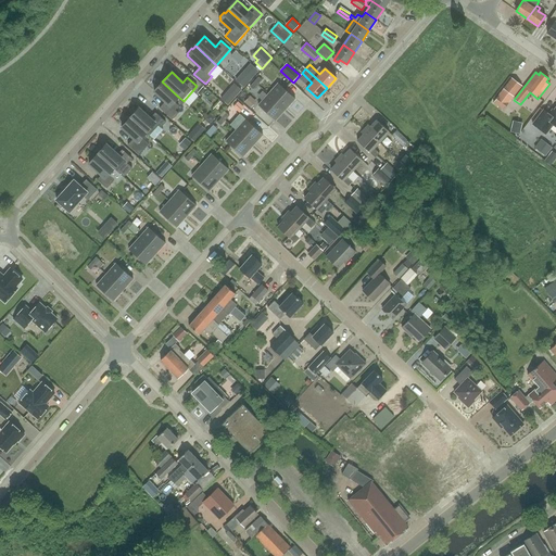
[(505,89),(494,103),(502,110),(513,96),(514,97),(522,87),(512,78),(504,89),(505,89)]
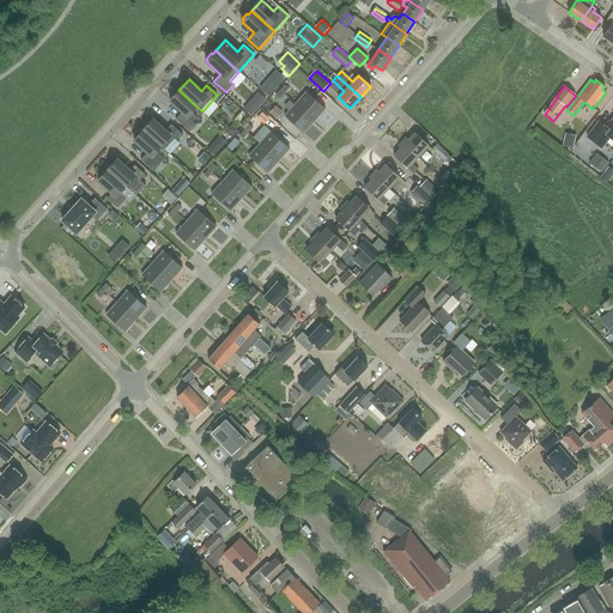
[(178,90),(169,101),(182,111),(176,119),(190,131),(196,123),(193,120),(196,116),(192,111),(196,107),(178,90)]
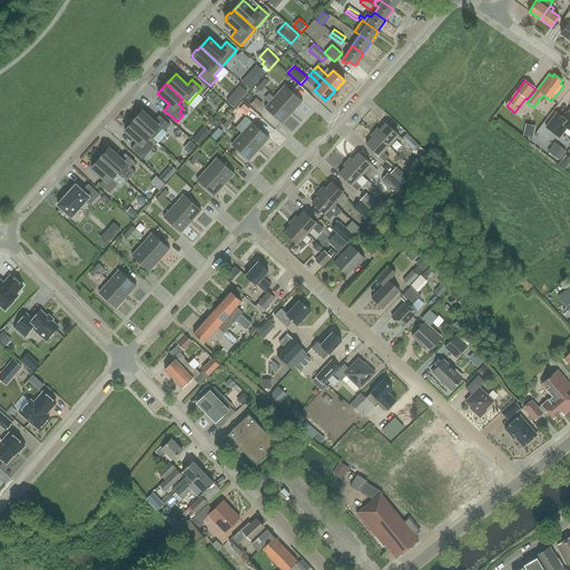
[(285,86),(275,97),(293,112),(303,101),(285,86)]
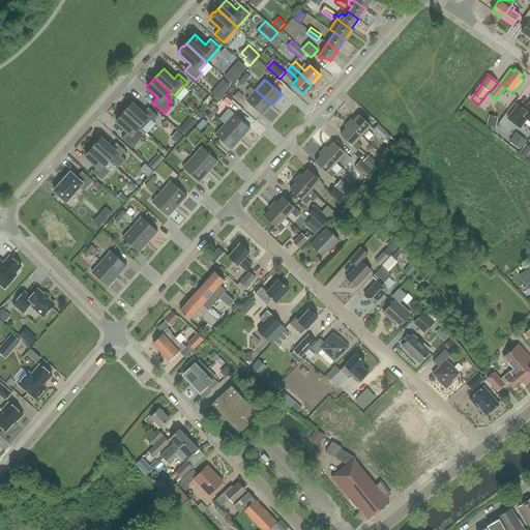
[(256,90),(246,100),(263,115),(272,105),(256,90)]
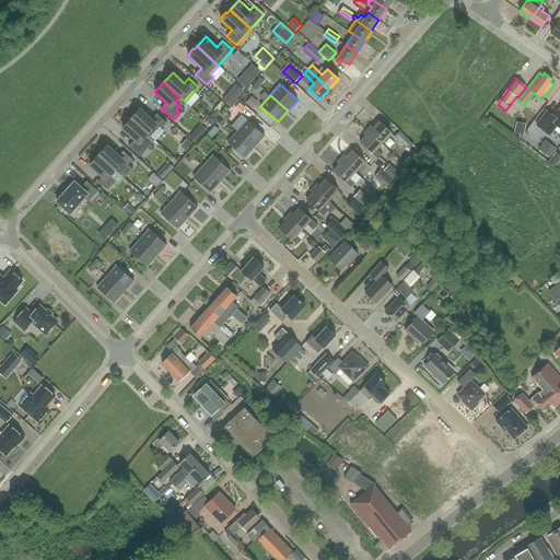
[(252,107),(257,102),(253,97),(247,104),(252,107)]
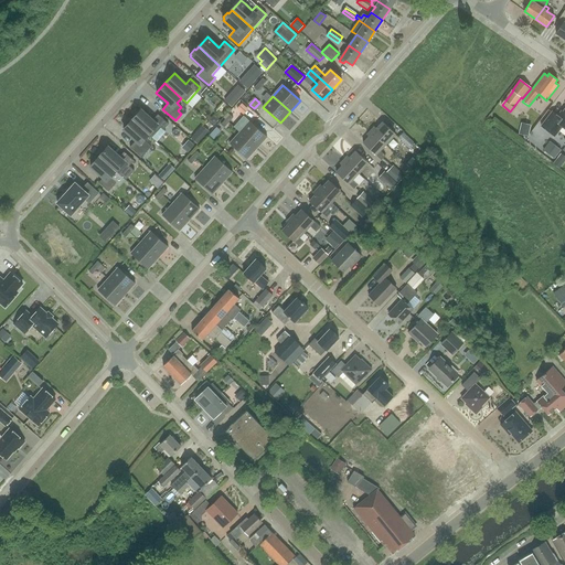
[(564,129),(564,108),(558,117),(552,112),(541,126),(554,137),(562,127),(564,129)]
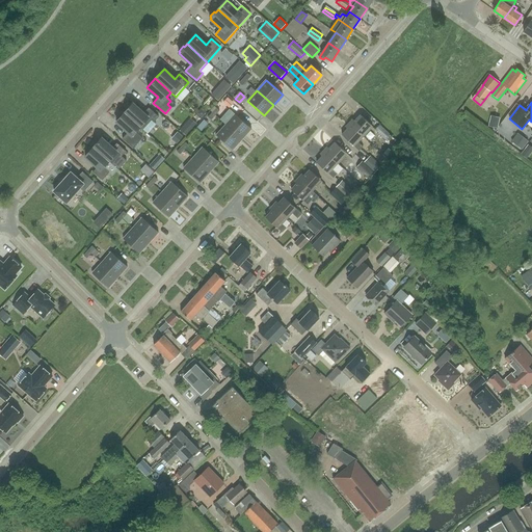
[(124,113),(139,127),(142,130),(152,121),(154,123),(158,117),(149,108),(143,113),(132,104),(124,113)]
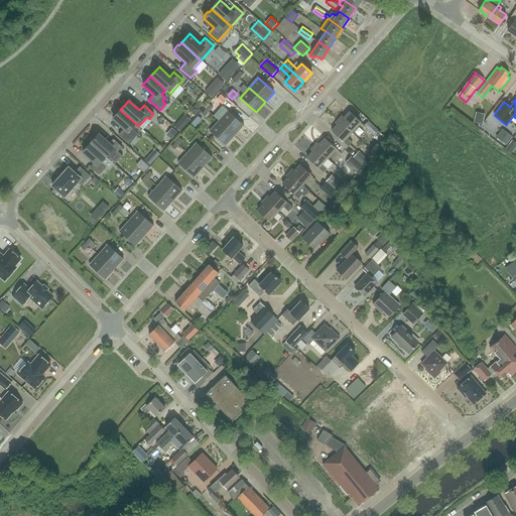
[(196,115),(200,110),(196,106),(191,111),(196,115)]
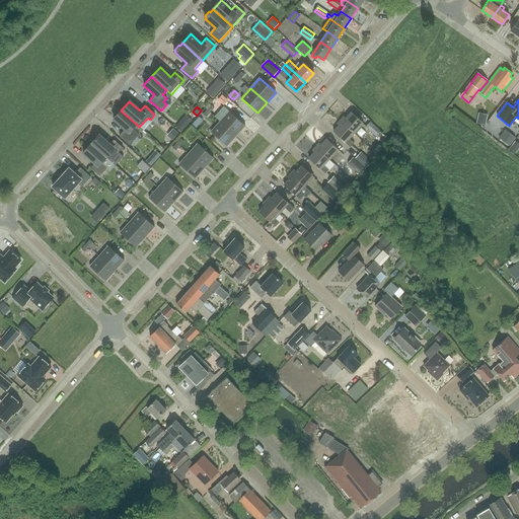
[(121,110),(113,119),(125,130),(119,135),(130,144),(139,135),(132,129),(136,124),(121,110)]
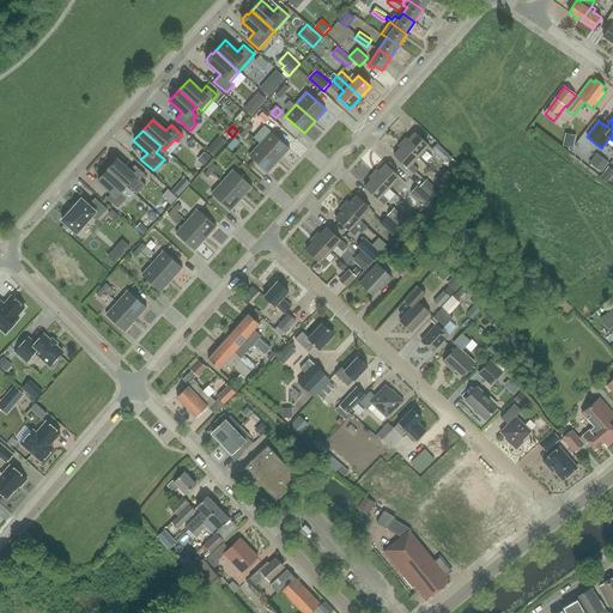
[(271,132),(260,144),(279,161),(290,149),(271,132)]
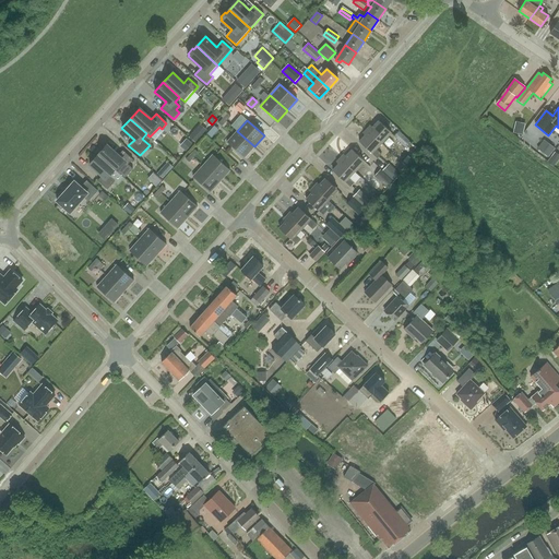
[(381,143),(391,132),(379,121),(369,131),(381,143)]
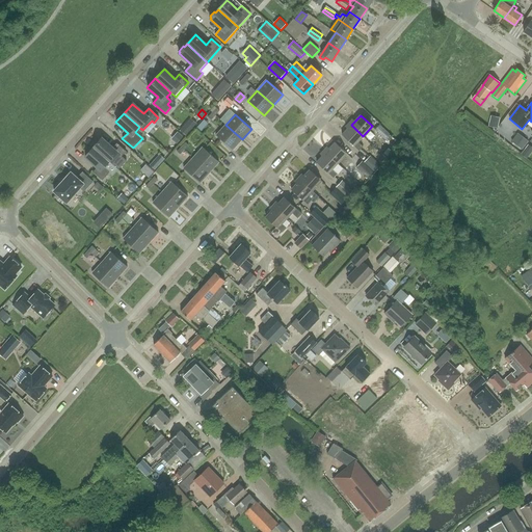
[(186,136),(197,124),(190,118),(180,130),(186,136)]
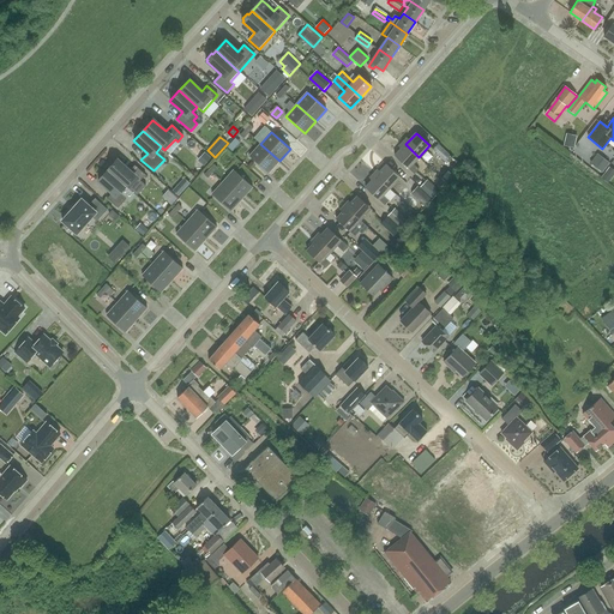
[(260,144),(250,156),(269,173),(280,161),(260,144)]
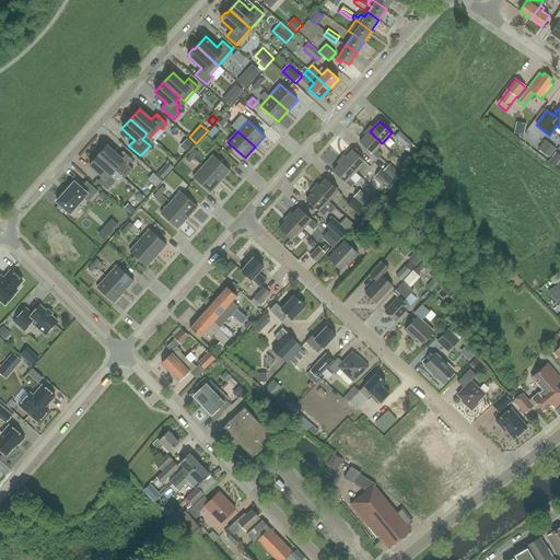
[(377,149),(382,143),(370,131),(360,142),(373,154),(378,160),(383,155),(377,149)]
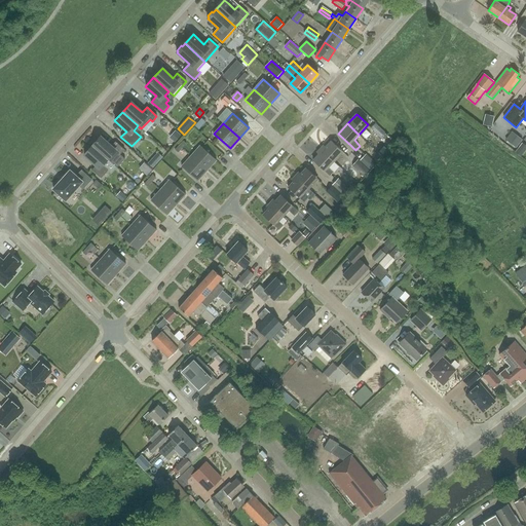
[(382,138),(386,134),(376,123),(371,128),(382,138)]
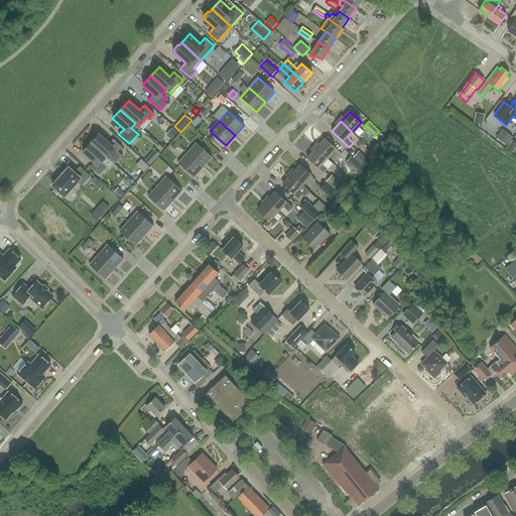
[(165,135),(171,140),(177,133),(172,128),(165,135)]
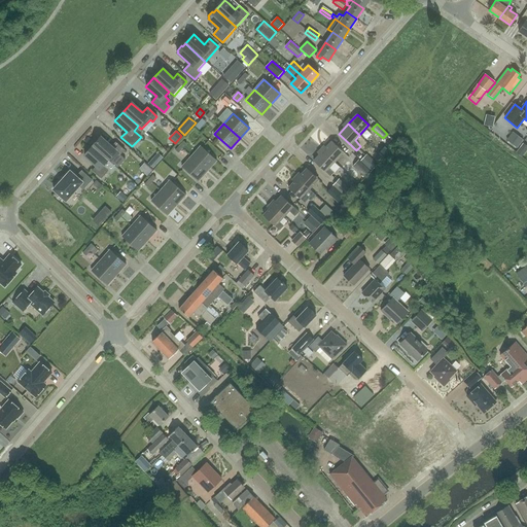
[(517,147),(523,140),(519,136),(512,144),(517,147)]
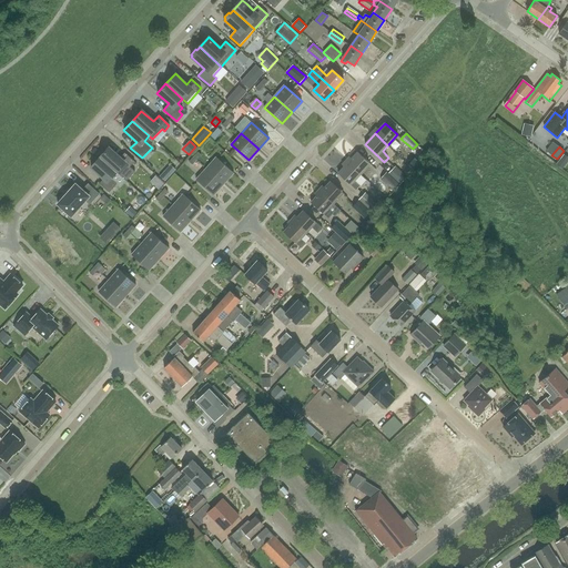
[(105,151),(100,158),(117,173),(125,163),(130,168),(134,162),(124,153),(120,158),(109,148),(105,151)]
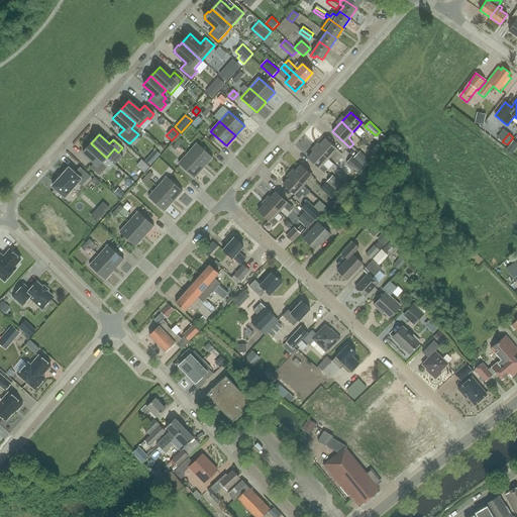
[(316,148),(328,159),(337,149),(325,138),(316,148)]
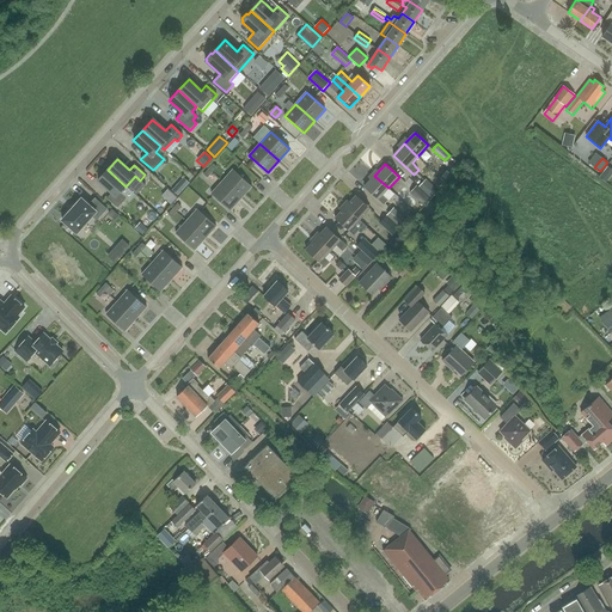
[(117,208),(127,197),(120,191),(126,187),(108,170),(98,181),(111,193),(106,199),(117,208)]
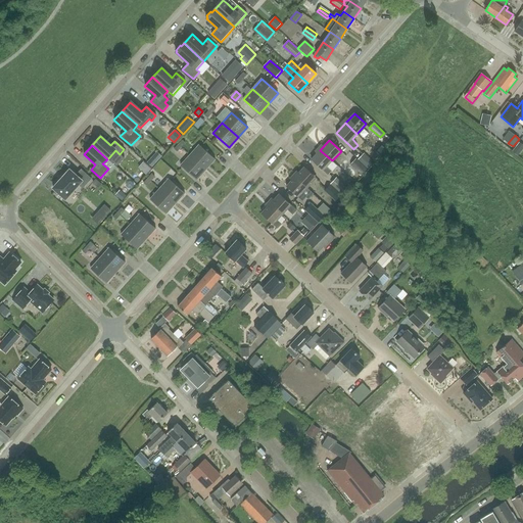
[(199,145),(190,155),(206,170),(216,159),(199,145)]
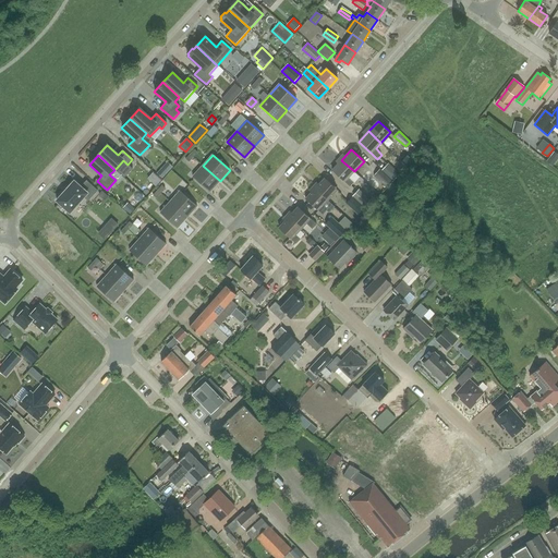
[(349,178),(354,171),(341,160),(331,170),(344,182),(350,186),(353,183),(349,178)]
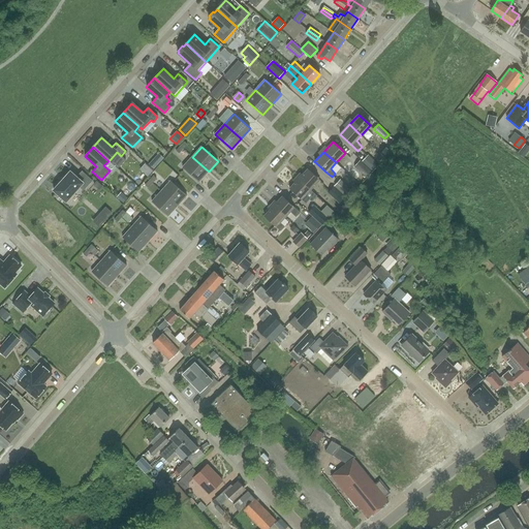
[(154,169),(164,158),(158,153),(149,164),(154,169)]
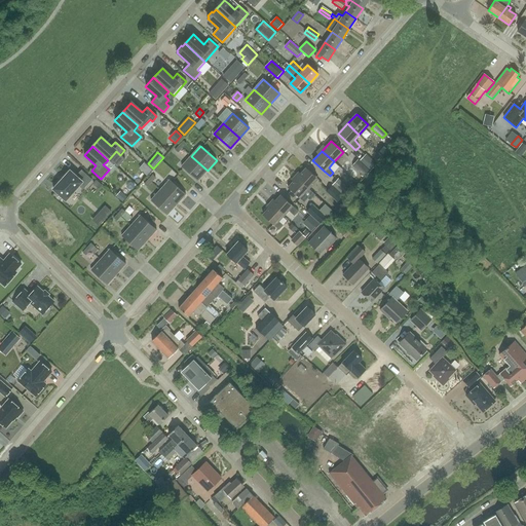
[(372,170),(377,164),(366,154),(361,160),(372,170)]
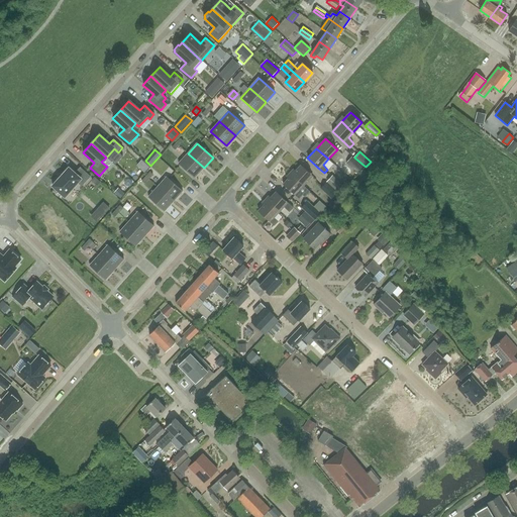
[(188,153),(179,164),(194,178),(204,168),(188,153)]
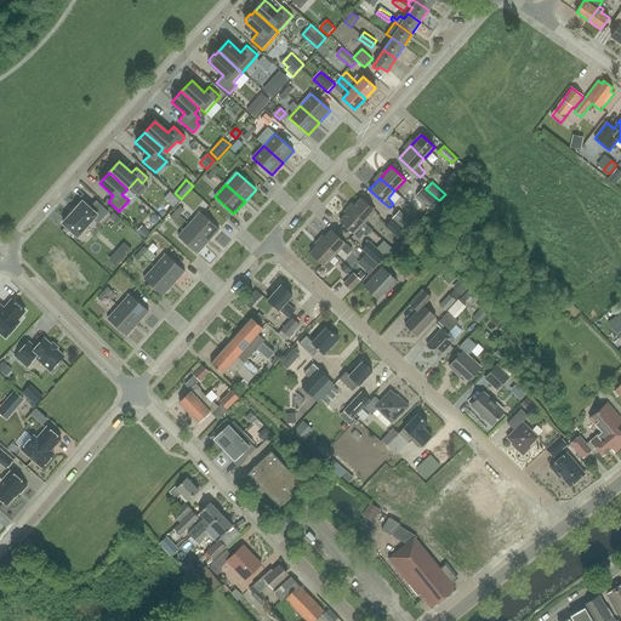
[(431,209),(437,203),(422,189),(416,195),(431,209)]
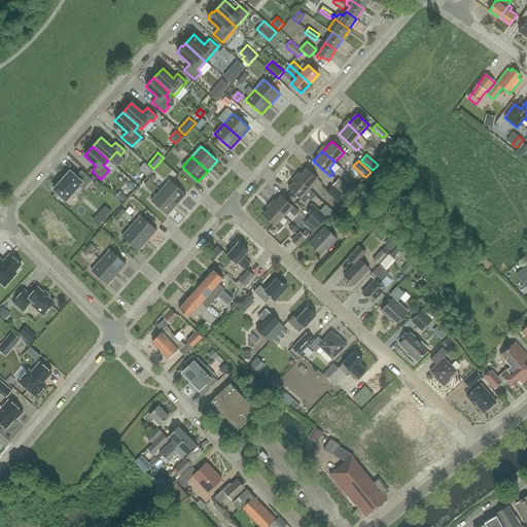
[(310,189),(319,179),(307,168),(297,178),(310,189)]
